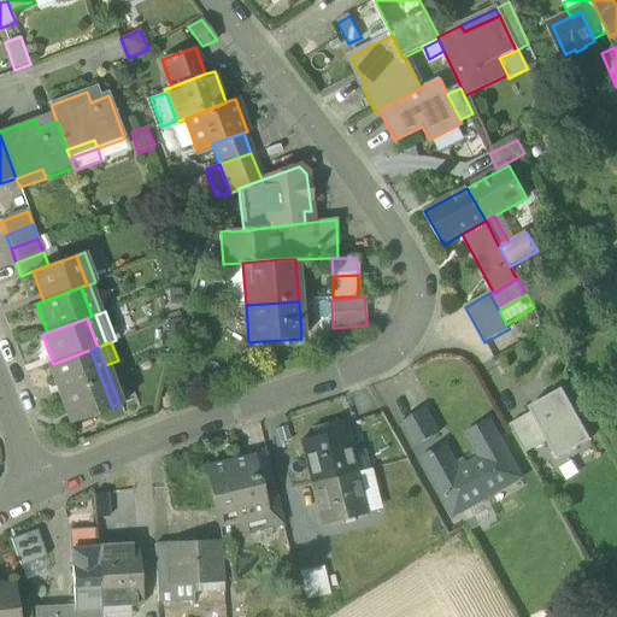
[(47,365),(58,394),(101,378),(90,350),(53,364),(47,365)]
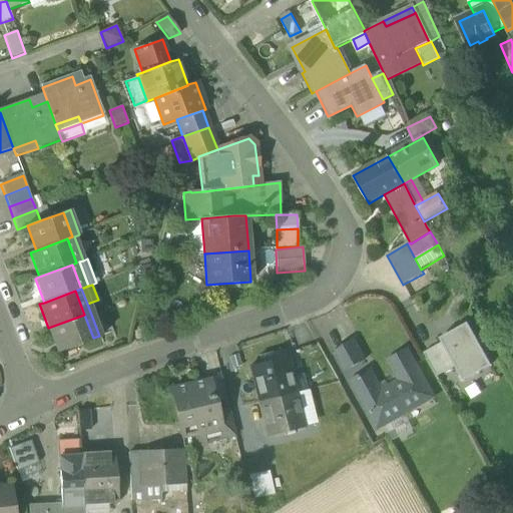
[(93,338),(84,315),(48,328),(58,354),(100,339),(99,336),(93,338)]
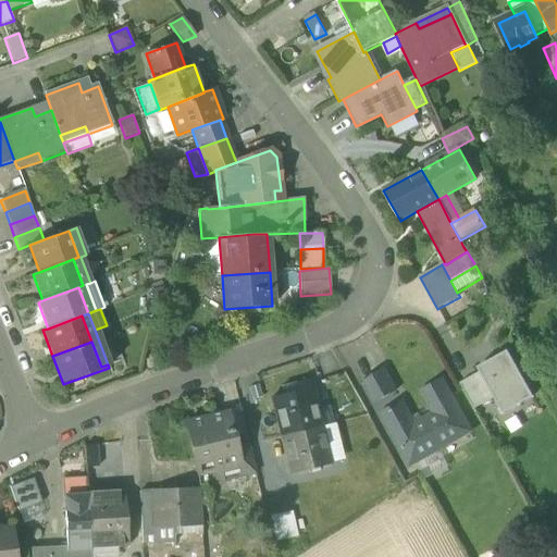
[(508,351),(497,357),(499,362),(480,372),(494,398),(504,415),(534,397),(508,351)]
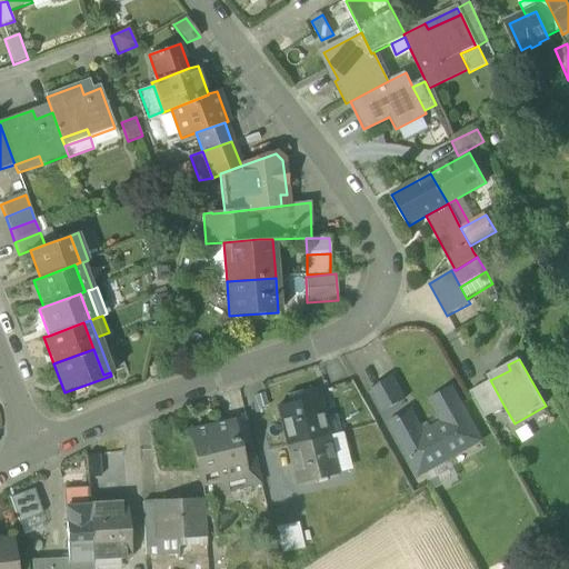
[(488,376),(490,380),(510,370),(508,365),(488,376)]
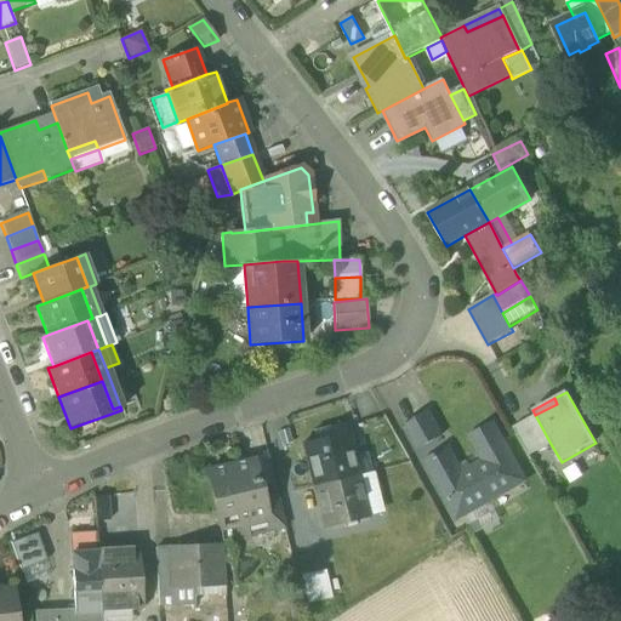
[(429,410),(404,423),(419,449),(443,436),(429,410)]
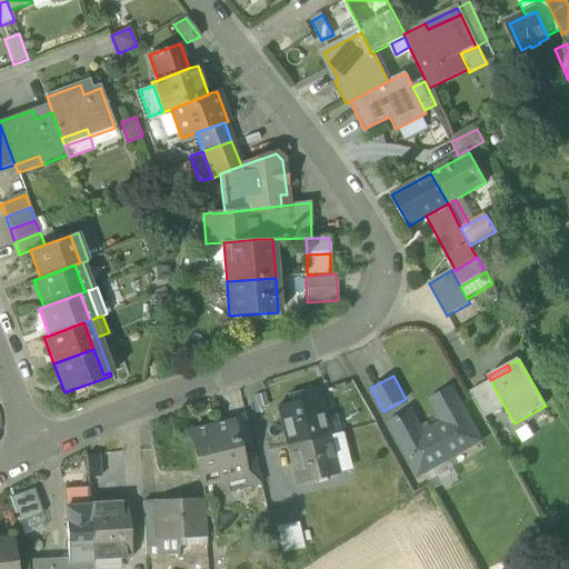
[(485,418),(505,407),(490,380),(470,392),(485,418)]
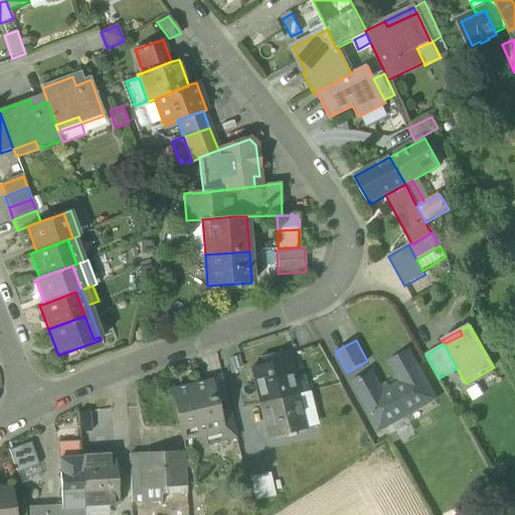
[(374,411),(384,430),(406,416),(438,399),(409,350),(389,361),(400,381),(384,391),(372,370),(353,381),(371,413),(374,411)]
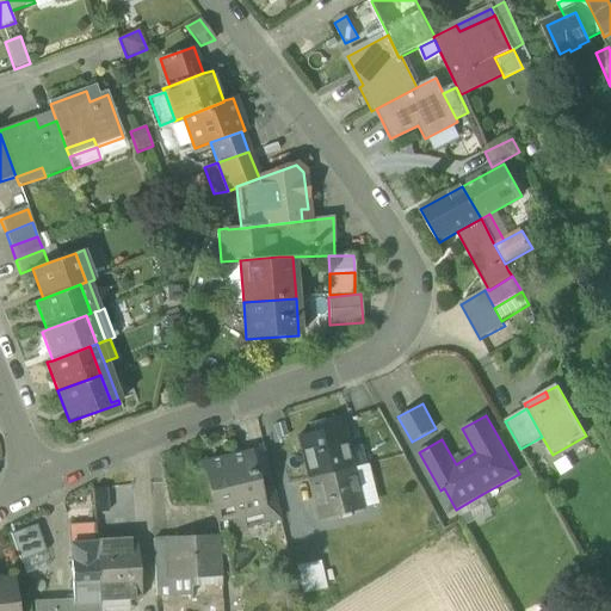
[(310,434),(340,427),(338,417),(308,425),(310,434)]
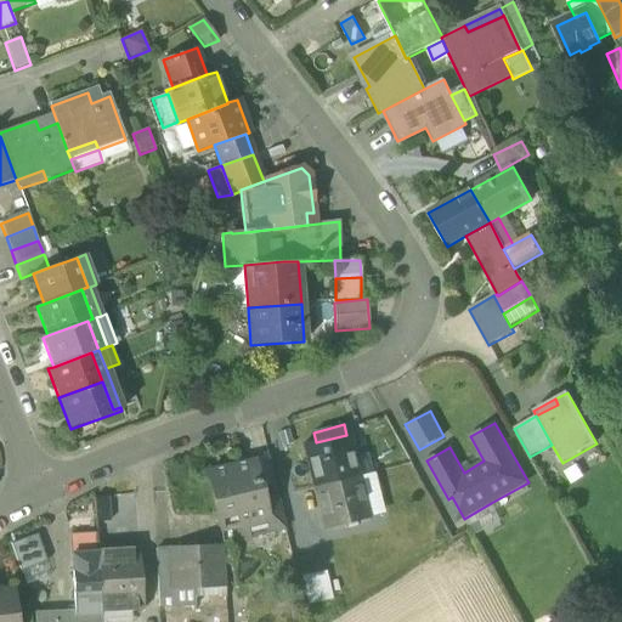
[(304,445),(315,487),(357,476),(346,435),(316,442),(304,445)]
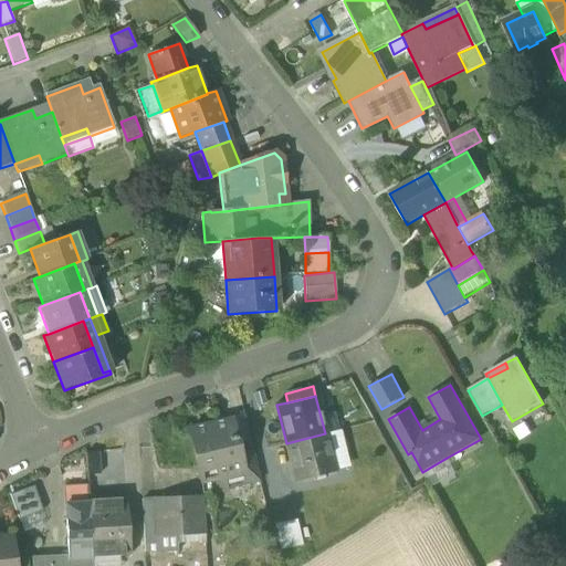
[(238,447),(251,443),(244,418),(231,420),(234,432),(238,447)]
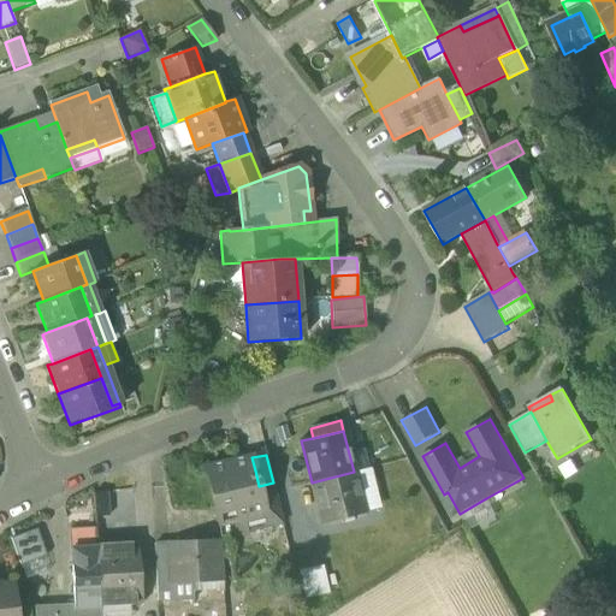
[(252,457),(243,460),(243,465),(254,471),(255,471),(252,457)]
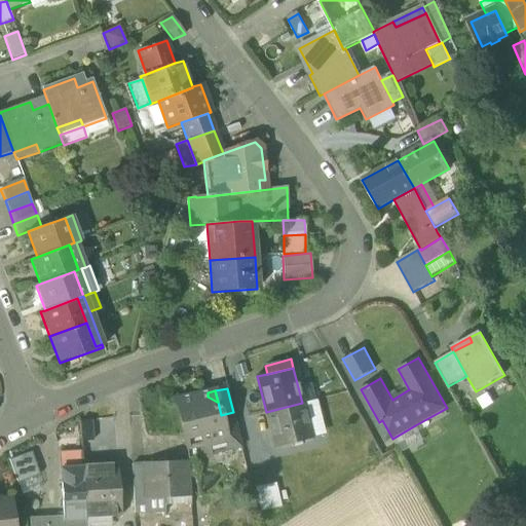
[(221,415),(218,402),(217,402),(208,397),(208,392),(176,401),(187,448),(200,445),(209,450),(210,455),(228,451),(220,415),(221,415)]
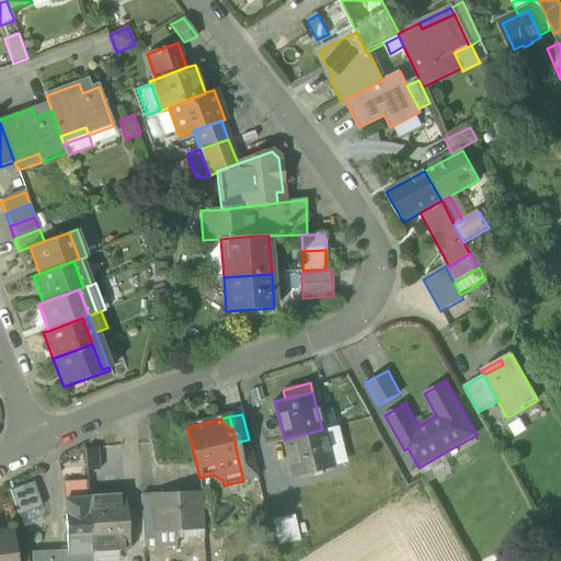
[(338,426),(322,430),(332,469),(347,465),(338,426)]
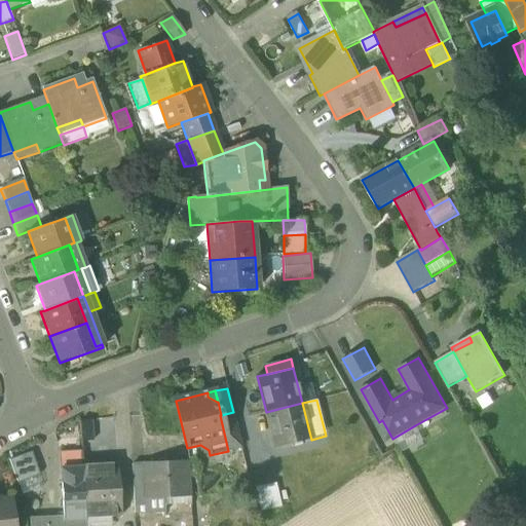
[(311,440),(302,403),(266,412),(275,448),(311,440)]
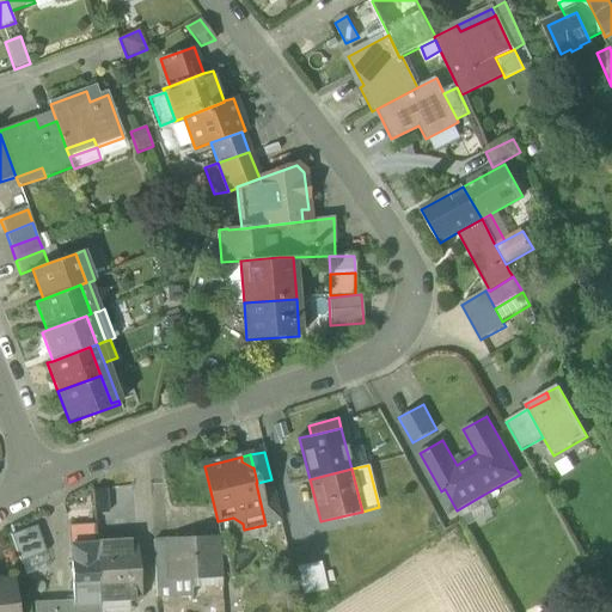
[(256,483),(265,525),(281,521),(271,479),(257,483),(256,483)]
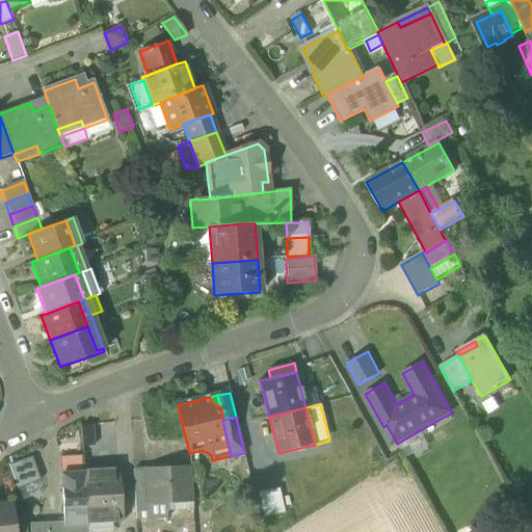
[(80,427),(82,448),(94,447),(92,426),(80,427)]
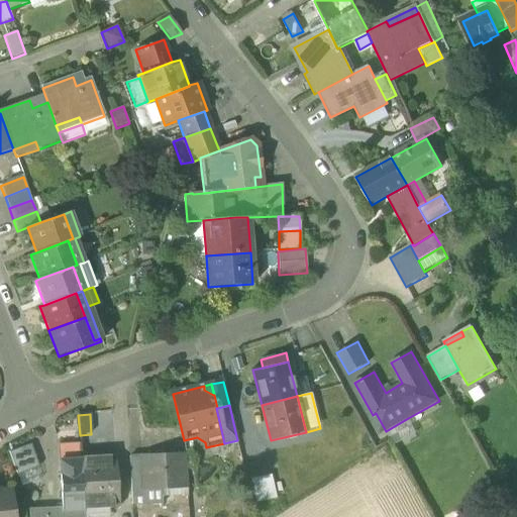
[(408,418),(386,431),(394,446),(417,434),(408,418)]
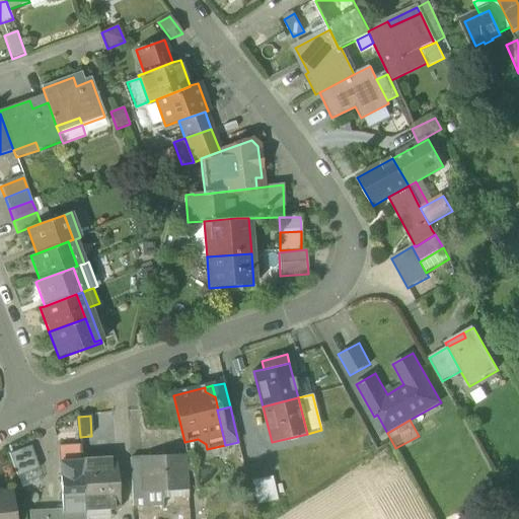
[(59,446),(62,509),(62,510),(84,510),(81,461),(80,445),(59,446)]
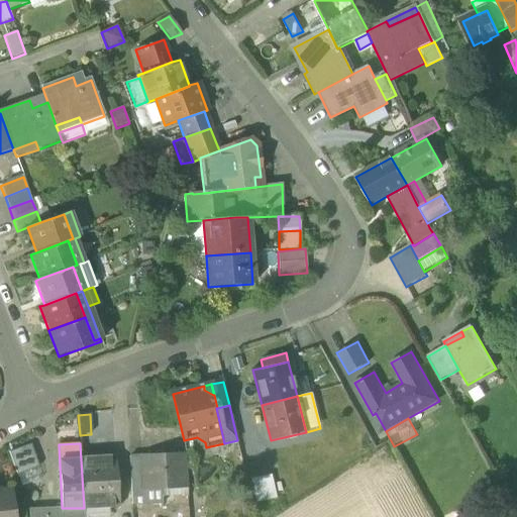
[(9,452),(17,475),(36,468),(39,467),(31,444),(9,452)]
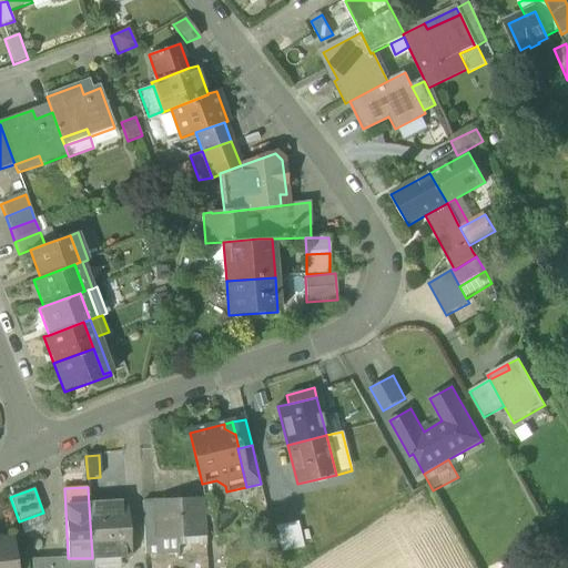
[(154,501),(156,538),(178,536),(178,537),(185,537),(198,537),(198,536),(205,536),(203,499),(154,501)]
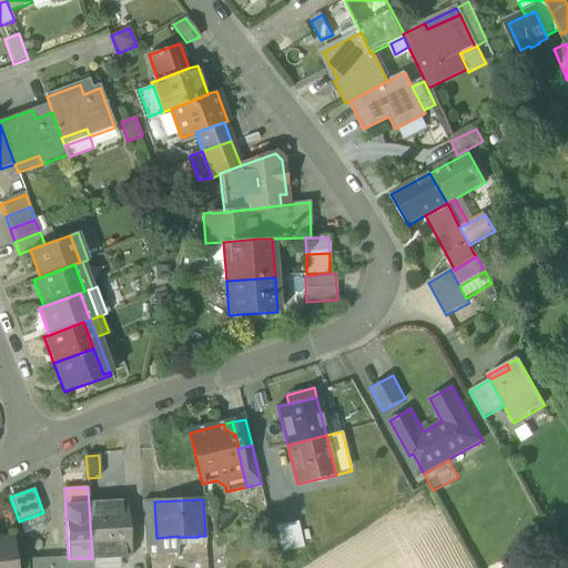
[(142,503),(144,547),(156,546),(156,538),(154,501),(142,503)]
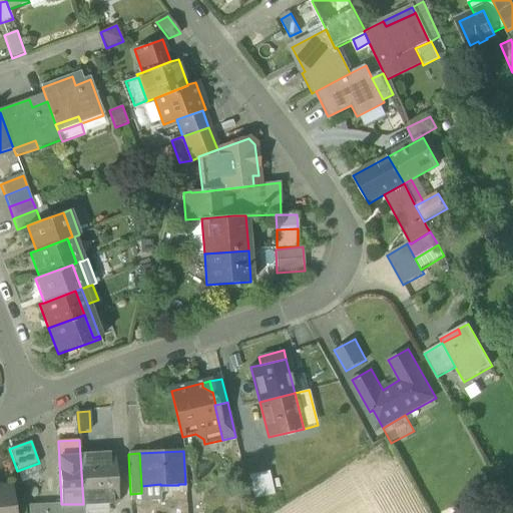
[(114,454),(80,456),(83,504),(108,502),(117,502),(114,454)]
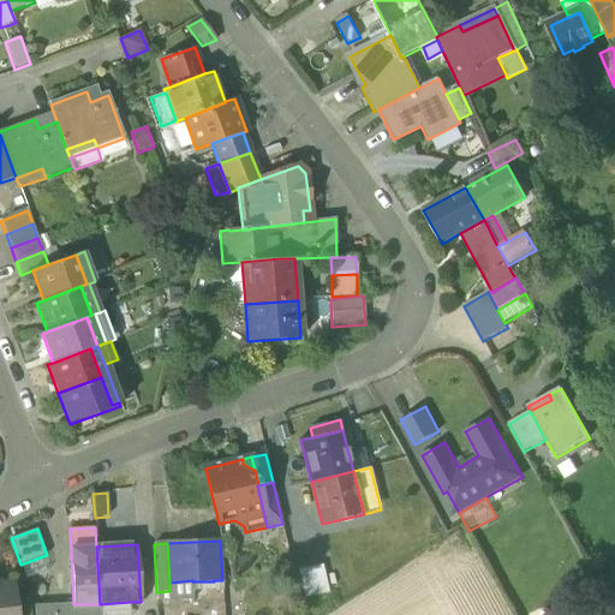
[(49,572),(43,556),(21,565),(27,580),(49,572)]
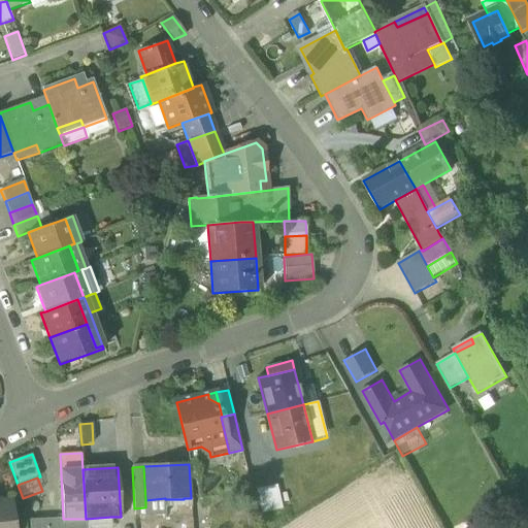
[(276,485),(255,490),(261,515),(283,509),(276,485)]
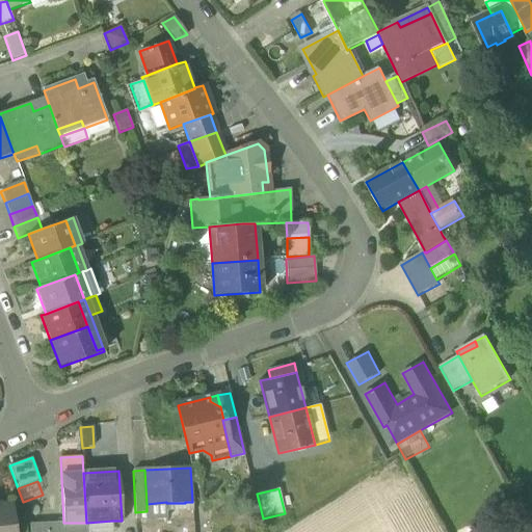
[(167,511),(166,503),(166,502),(147,504),(147,511),(135,512),(136,521),(167,519),(167,511)]
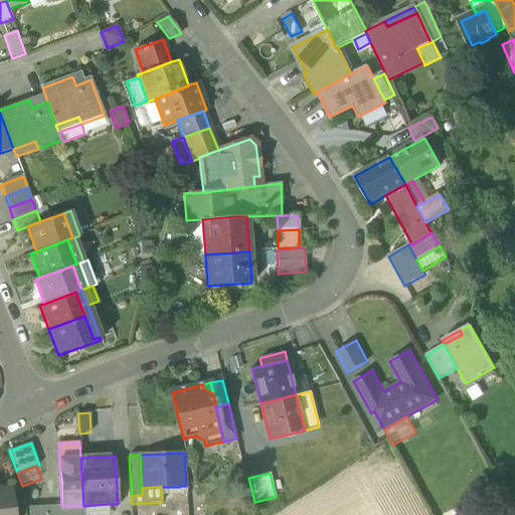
[(187,494),(186,486),(179,486),(179,487),(168,487),(161,487),(162,495),(187,494)]
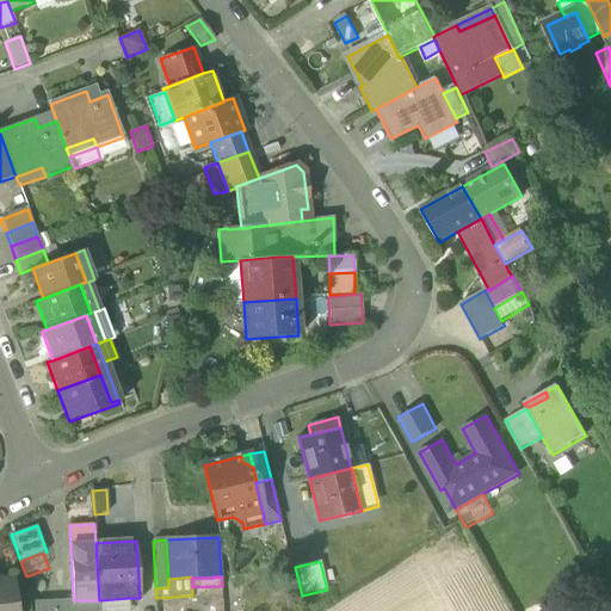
[(0,610),(16,610),(12,581),(0,582),(0,610)]
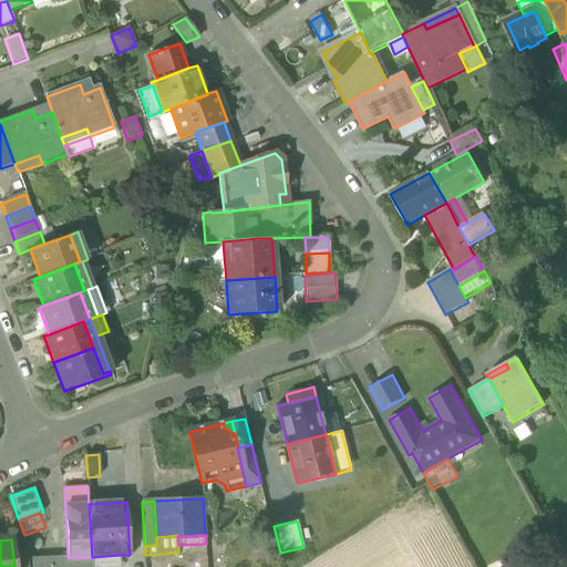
[(120,566),(120,555),(92,557),(92,566),(120,566)]
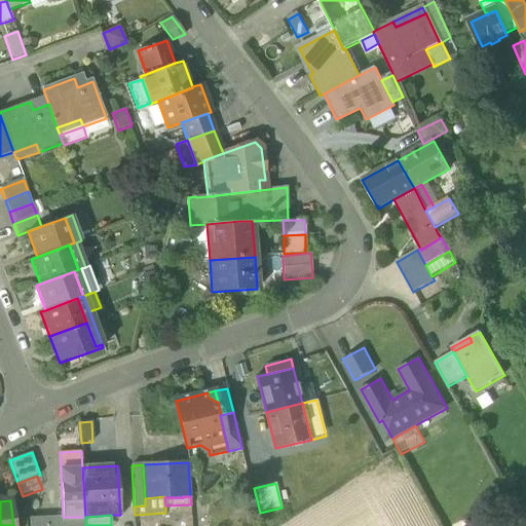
[(85,525),(85,517),(63,517),(63,516),(29,518),(29,525),(85,525)]
